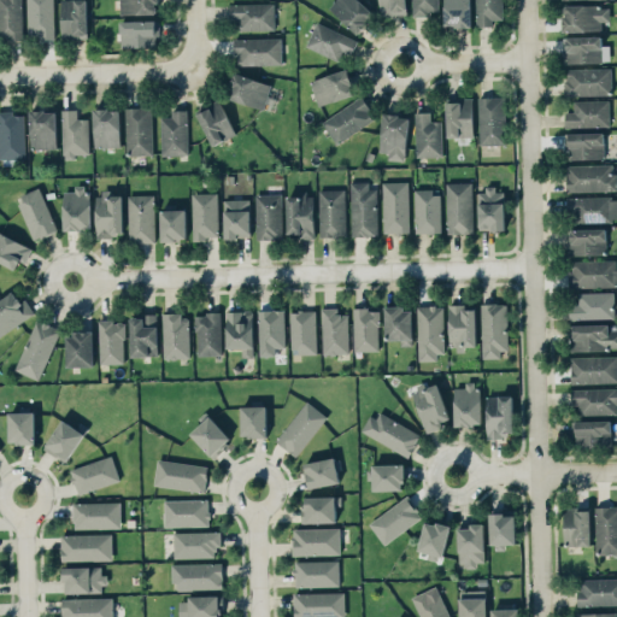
[(0,0),(0,39),(22,39),(21,0),(0,0)]
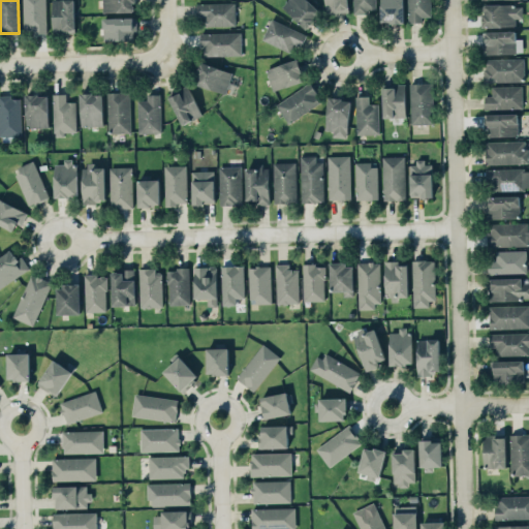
[(47,32),(45,0),(23,0),(24,33),(47,32)]
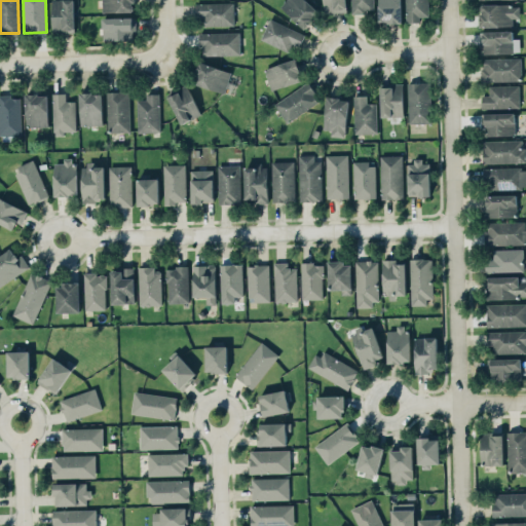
[(75,32),(73,0),(51,0),(52,33),(75,32)]
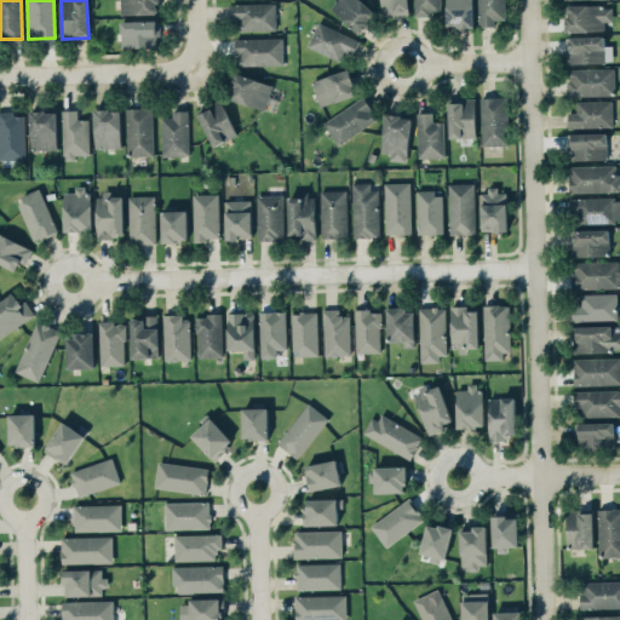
[(120,0),(121,13),(159,13),(158,0),(120,0)]
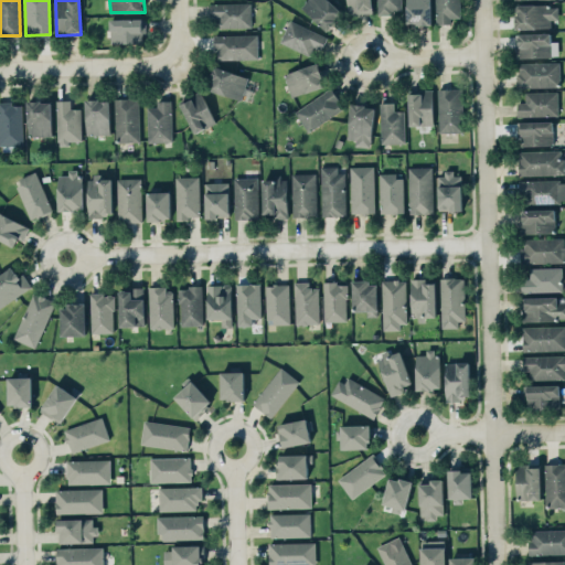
[(327,30),(343,12),(329,0),(306,0),(301,7),(327,30)]
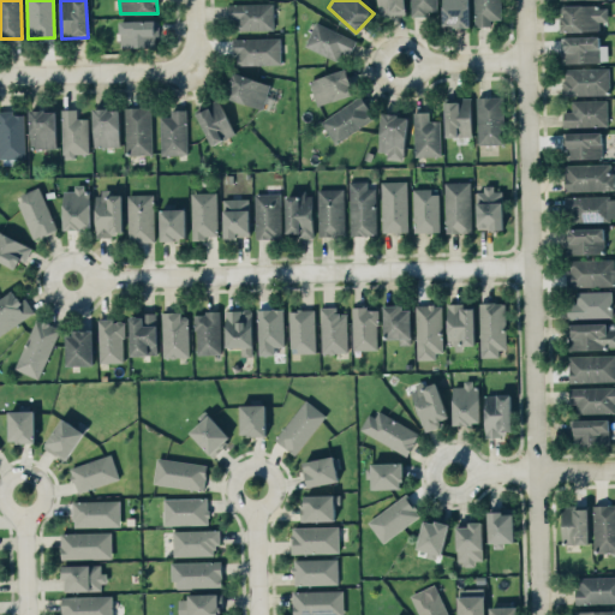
[(404,0),(377,0),(381,16),(406,12),(404,0)]
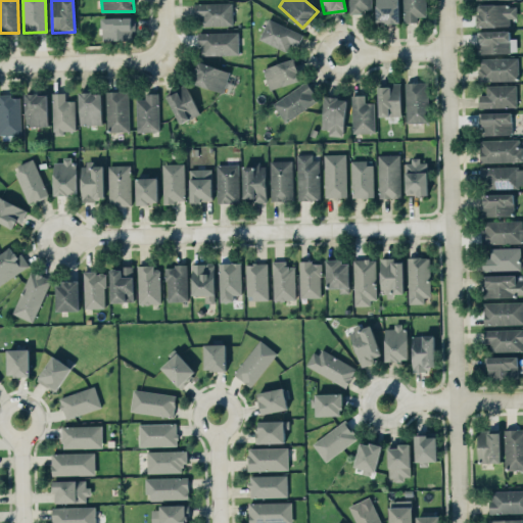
[(348,0),(349,12),(372,11),(371,0),(348,0)]
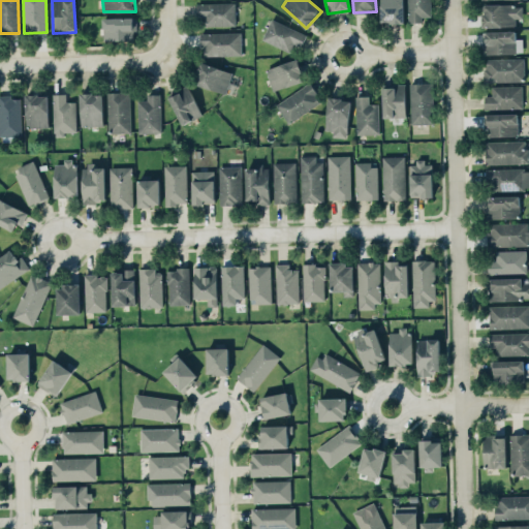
[(379,0),(380,23),(404,22),(403,0),(379,0)]
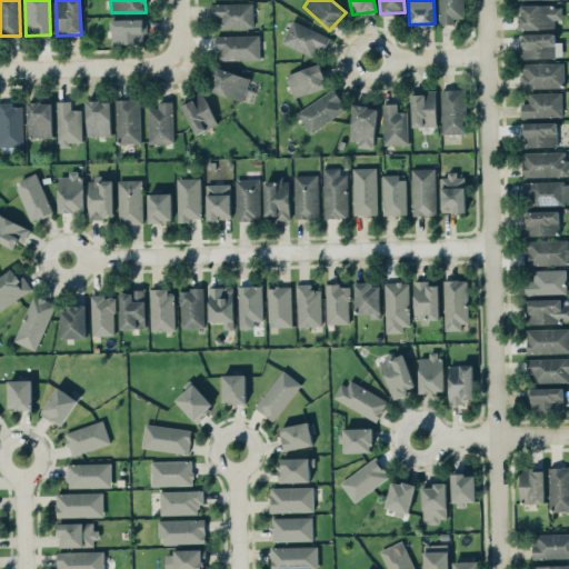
[(462,0),(438,0),(439,23),(453,23),(453,18),(463,17),(462,0)]
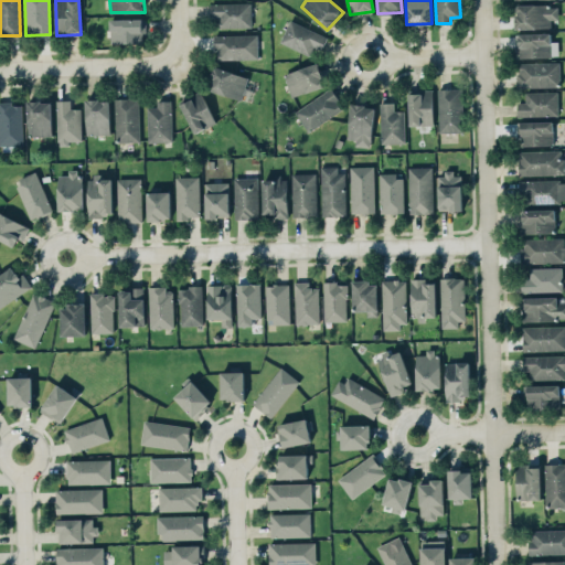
[(252,27),(251,2),(210,3),(210,18),(220,18),(220,27),(252,27)]
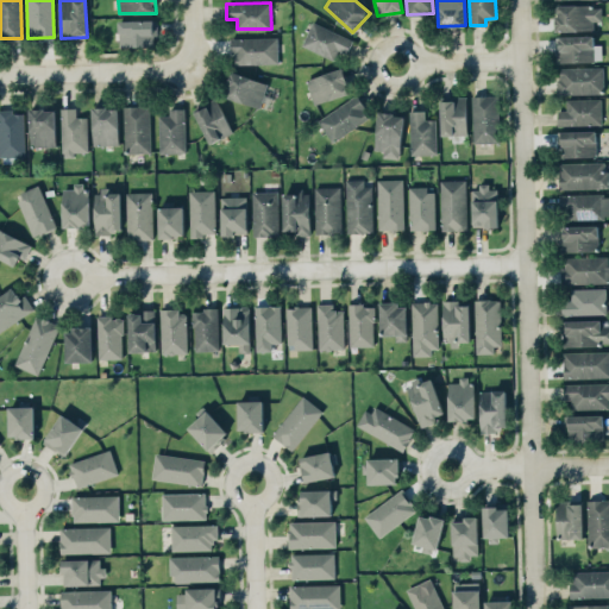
[(594,30),(592,22),(602,20),(601,5),(556,6),(556,31),(594,30)]
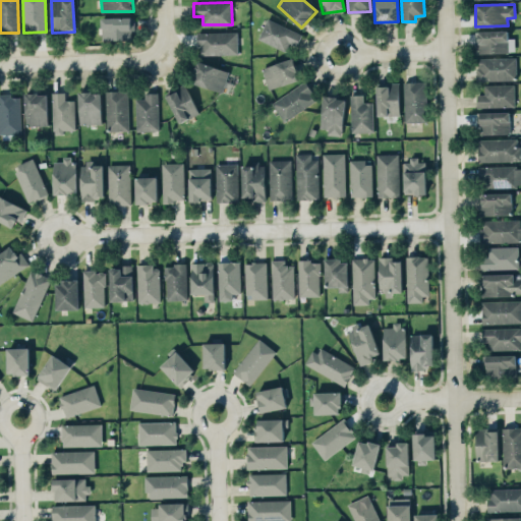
[(133,17),(102,17),(102,40),(133,39),(133,17)]
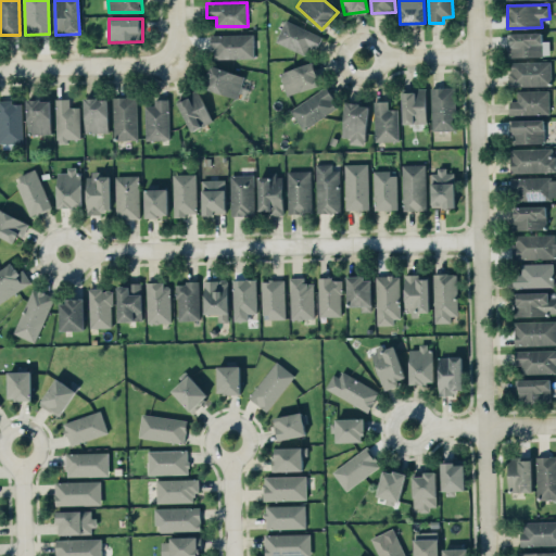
[(323,36),(286,20),(276,40),(313,57),(323,36)]
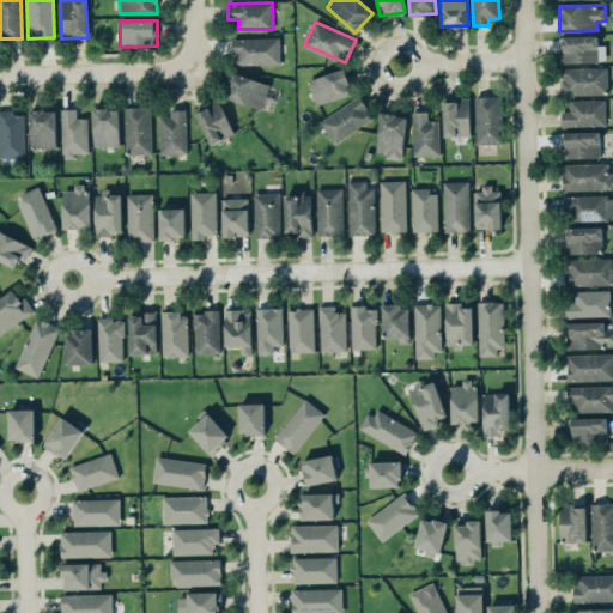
[(606,44),(598,44),(598,36),(559,36),(559,62),(606,61),(606,44)]
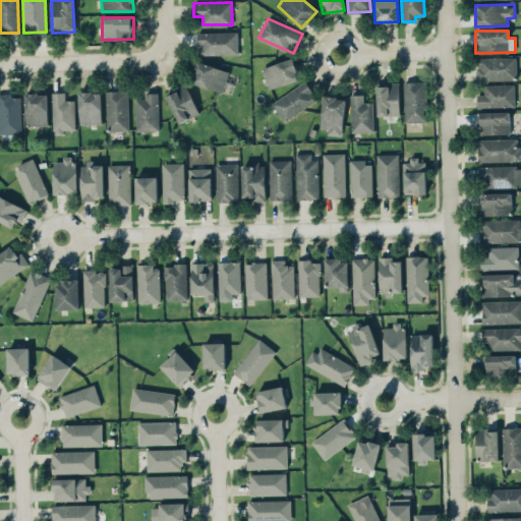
[(238,54),(238,32),(197,33),(197,47),(200,47),(200,54),(238,54)]
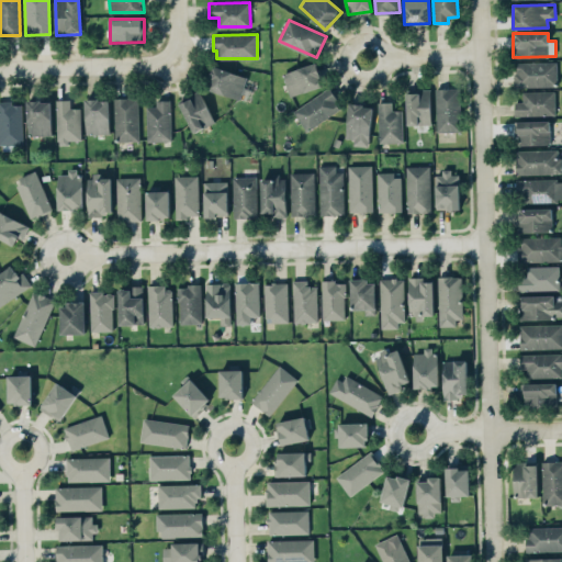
[(557,62),(515,62),(515,87),(557,86),(557,62)]
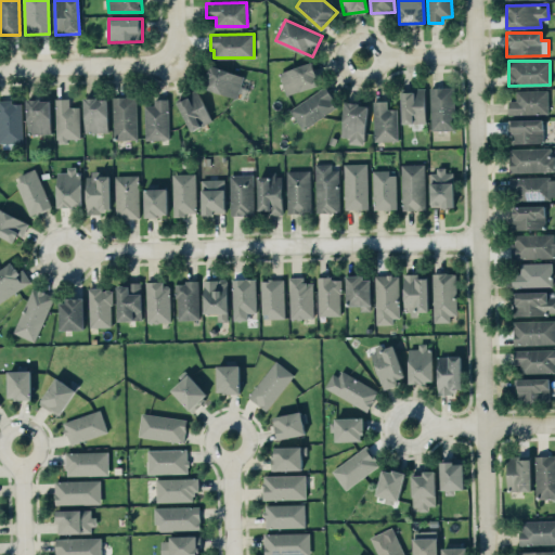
[(284,93),(319,87),(314,63),(280,69),(284,93)]
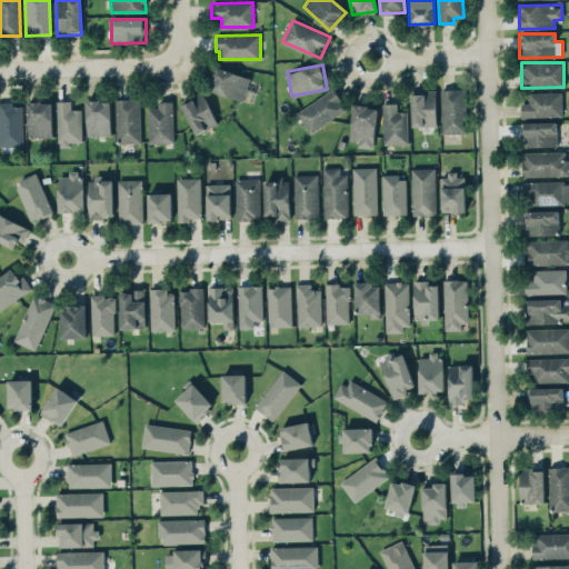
[(250,78),(217,66),(209,89),(242,100),(250,78)]
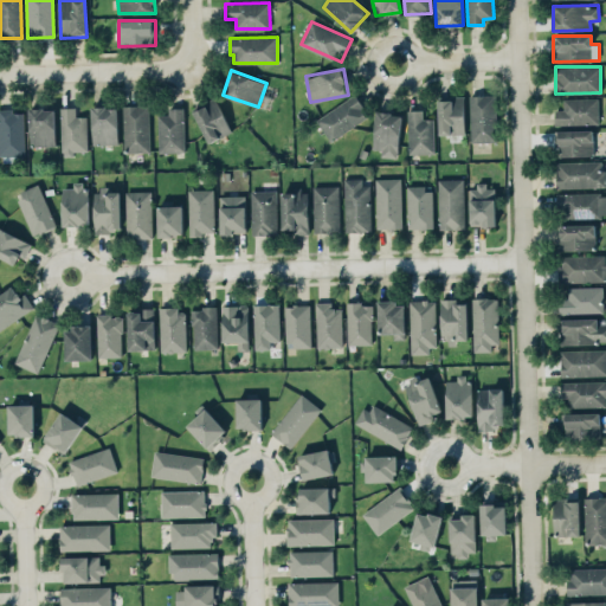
[(316,120),(330,141),(368,115),(354,94),(316,120)]
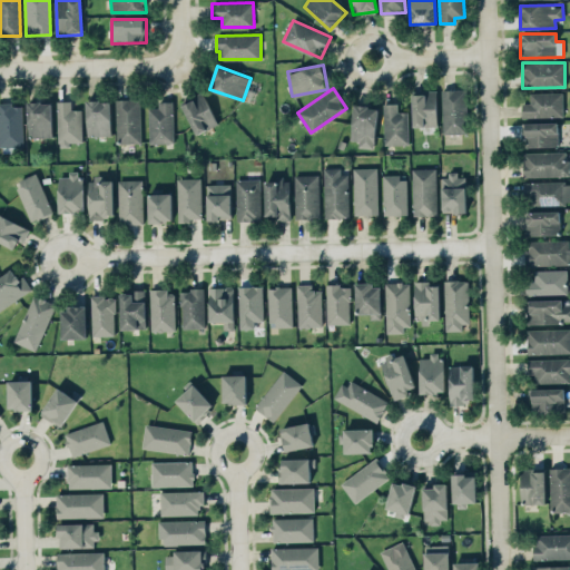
[(442,89),(443,134),(468,133),(467,89),(442,89)]
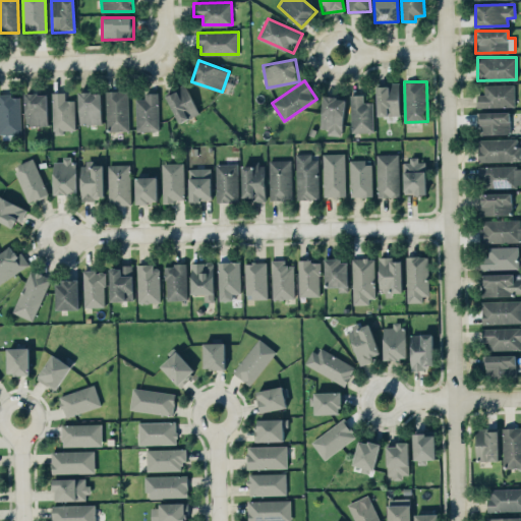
[(377,83),(378,115),(400,115),(399,83),(377,83)]
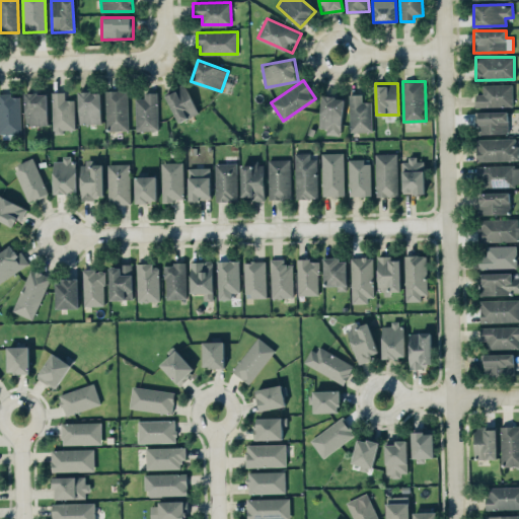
[(475,106),(512,106),(512,84),(483,84),(483,94),(474,94),(475,106)]
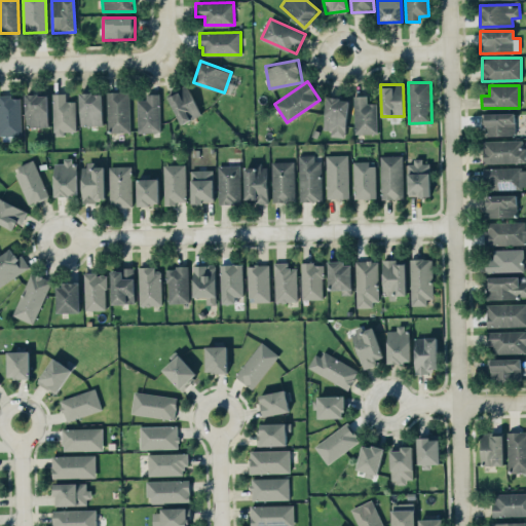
[(200,115),(189,86),(168,94),(180,123),(200,115)]
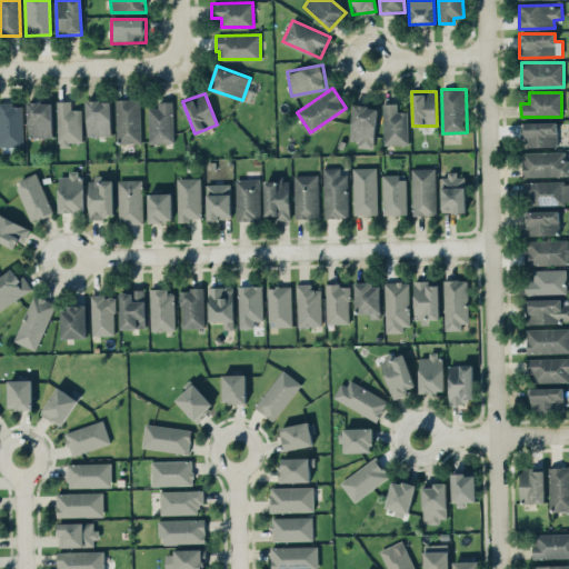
[(115,99),(116,142),(140,142),(139,98),(115,99)]
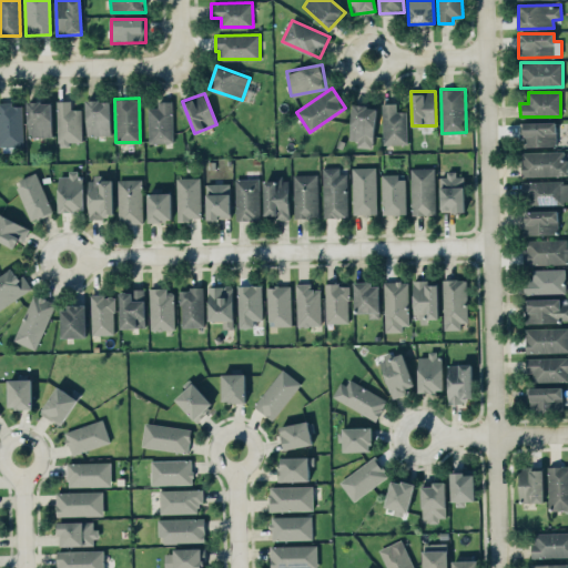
[(81,109),(71,109),(71,100),(57,101),(58,146),(69,145),(69,141),(82,141),(81,109)]
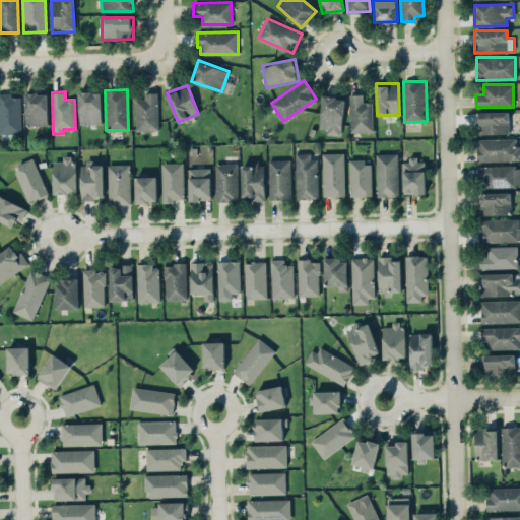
[(78,91),(79,124),(102,123),(101,91),(78,91)]
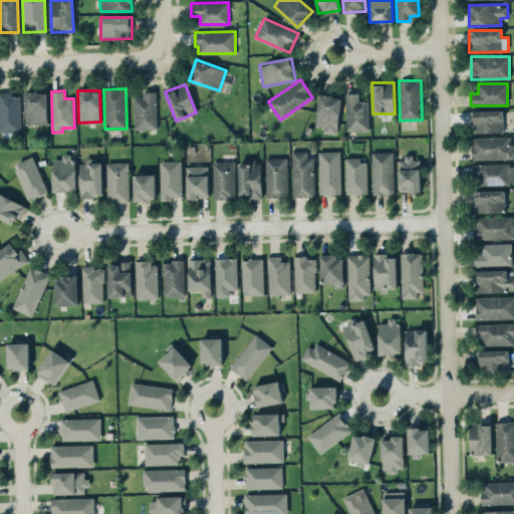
[(134,97),(135,130),(157,129),(156,90),(142,91),(142,96),(134,97)]
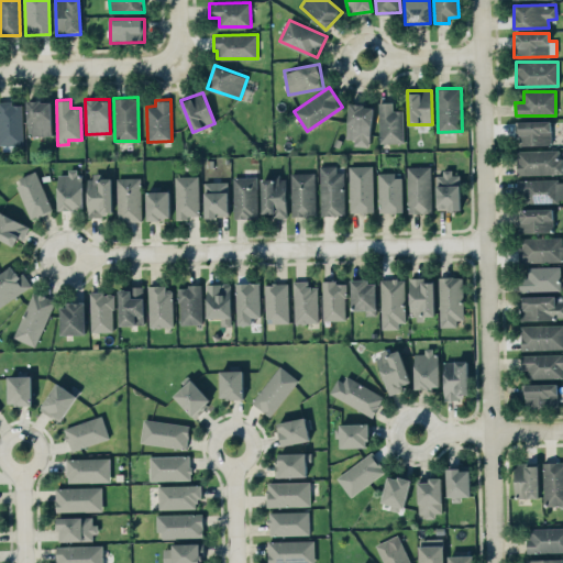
[(52,135),(51,100),(26,101),(28,135),(52,135)]
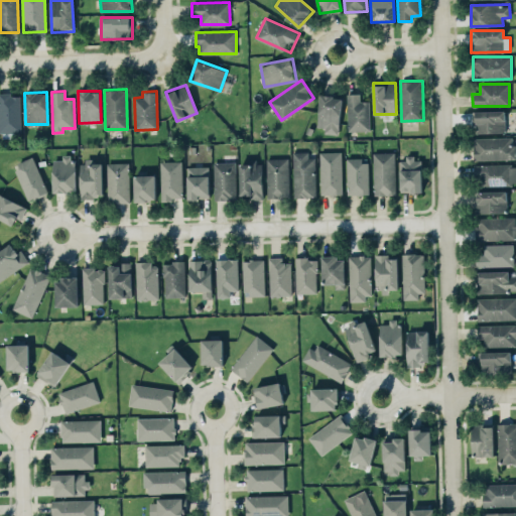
[(0,132),(21,132),(19,93),(0,93),(0,132)]
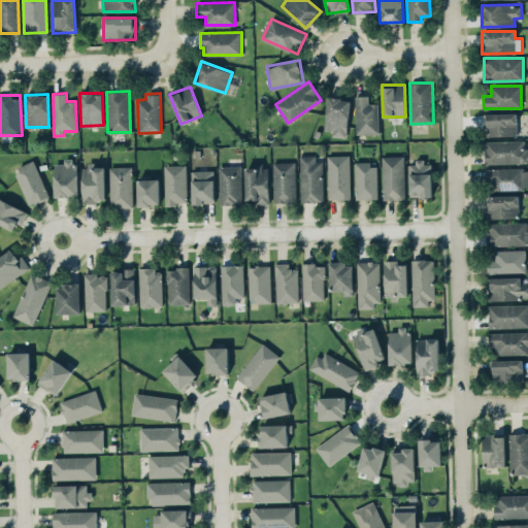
[(368,95),(355,96),(356,134),(378,133),(377,103),(368,103),(368,95)]
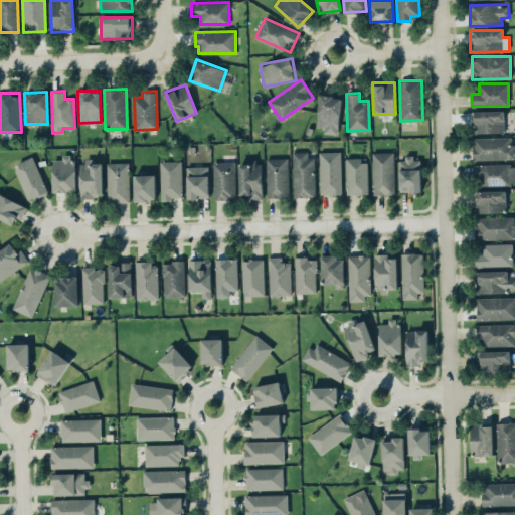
[(342,97),(320,95),(316,126),(324,127),(323,133),(337,134),(342,97)]
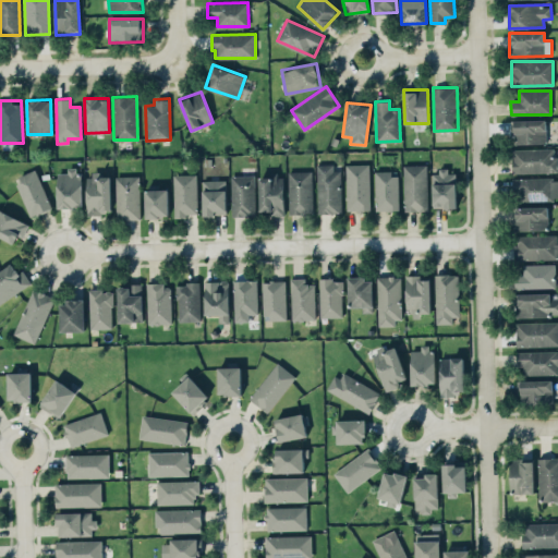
[(512,144),(546,144),(546,119),(512,120),(512,144)]
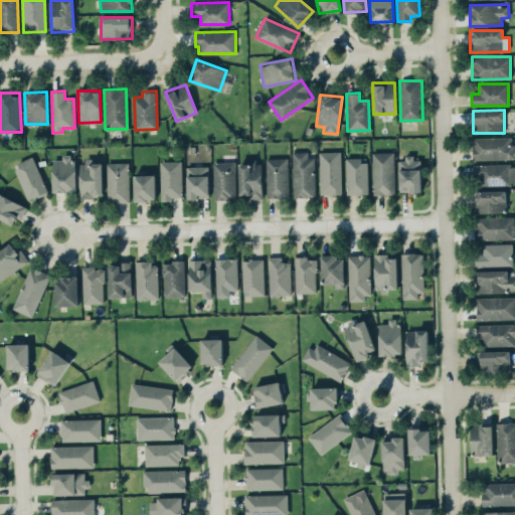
[(473,160),(513,159),(513,136),(473,137),(473,160)]
